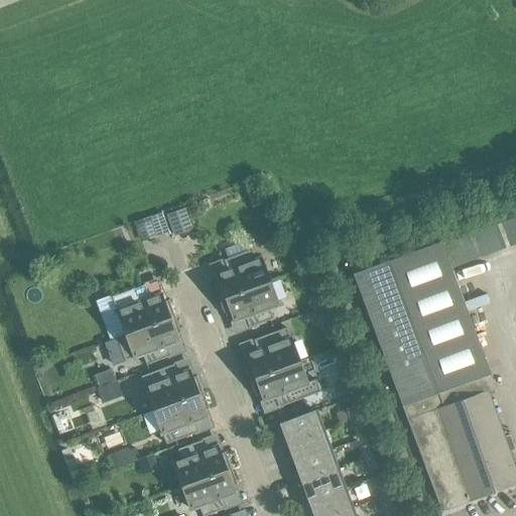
[(192,230),(183,205),(163,213),(172,237),(192,230)]
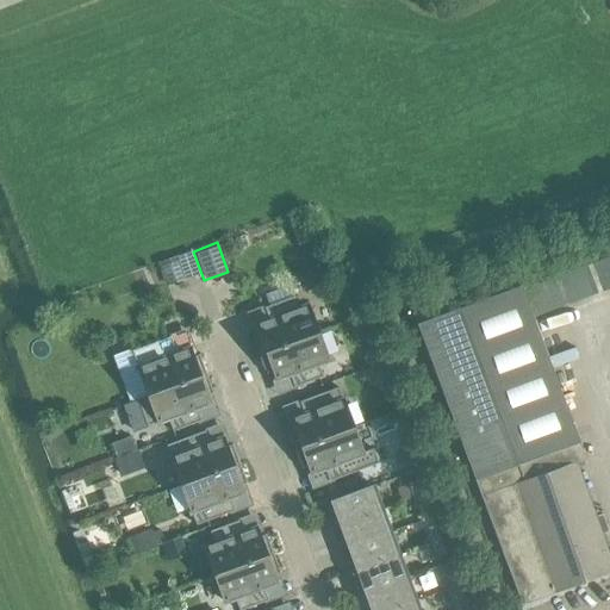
[(178,257),(157,265),(166,286),(185,279),(178,257)]
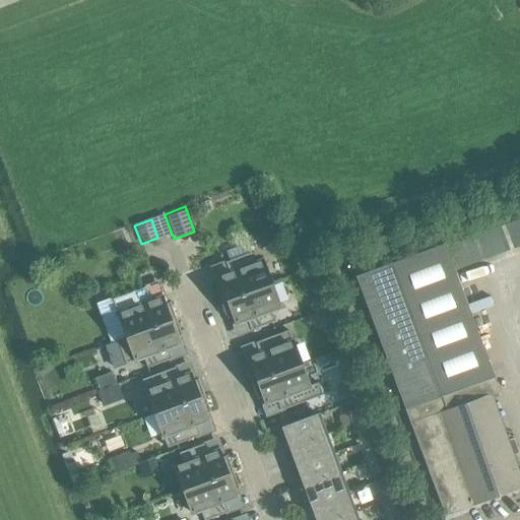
[(444,515),(446,514),(519,486),(519,474),(491,396),(500,393),(445,243),(356,276),(444,515)]
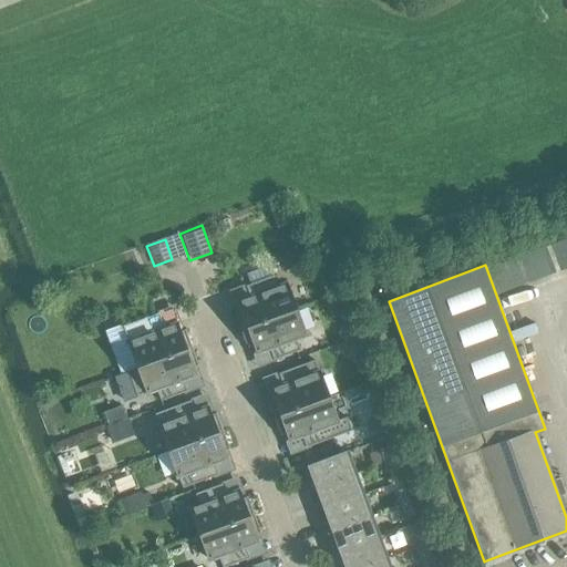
[(241,330),(296,310),(287,285),(277,288),(272,276),(246,286),(250,299),(238,303),(240,310),(235,312),(241,330)]
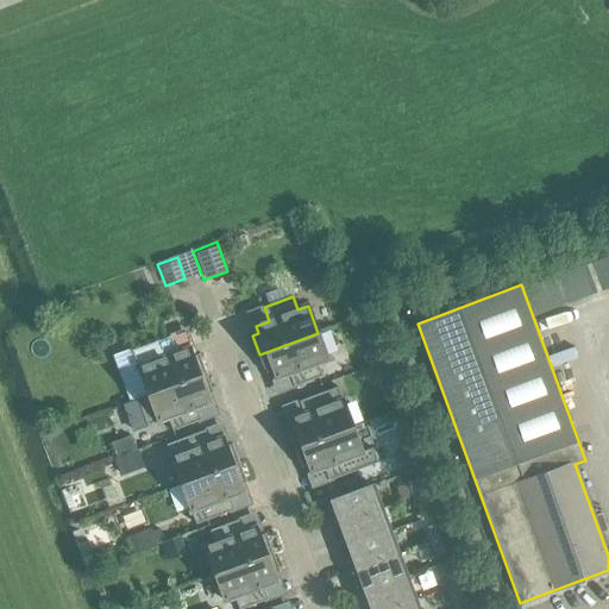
[(289,375),(294,388),(322,377),(318,363),(327,359),(318,333),(259,355),(267,374),(274,371),(276,380),(289,375)]
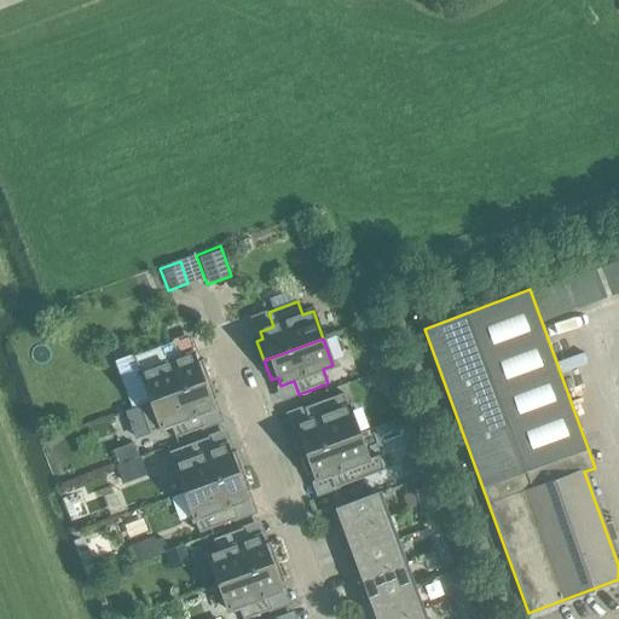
[(133,356),(115,363),(132,408),(139,404),(150,400),(150,401),(209,379),(202,359),(196,362),(192,354),(179,359),(173,341),(133,356)]
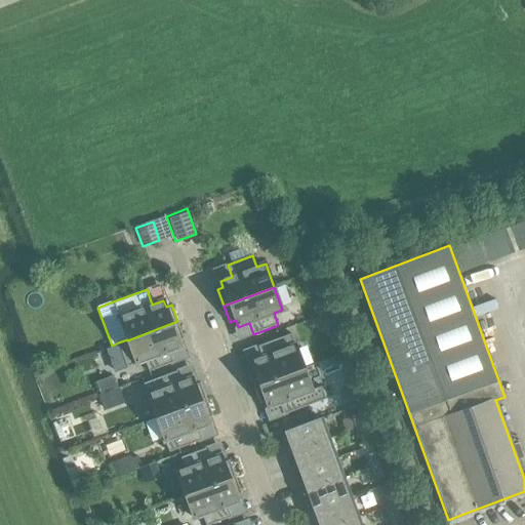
[(127,340),(127,339),(118,342),(126,367),(145,360),(149,371),(173,362),(169,351),(180,347),(178,340),(184,338),(177,321),(127,340)]
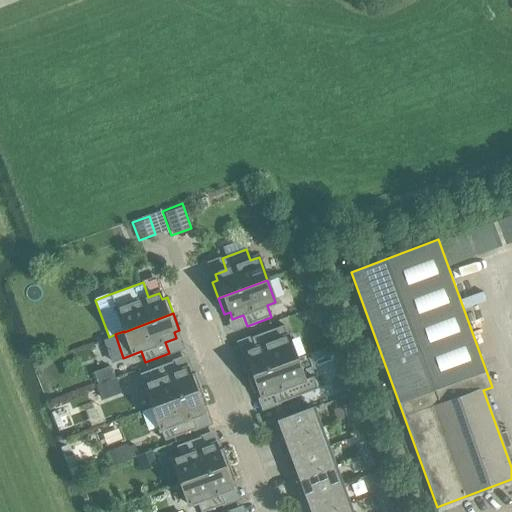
[(247,377),(296,359),(284,325),(251,338),(255,349),(245,353),(247,359),(241,361),(247,377)]
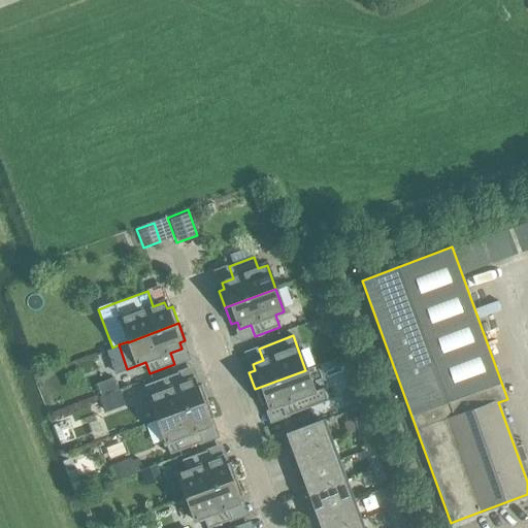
[(281,406),(285,418),(328,401),(323,389),(314,392),(305,370),(255,389),(261,405),(267,403),(269,410),(281,406)]
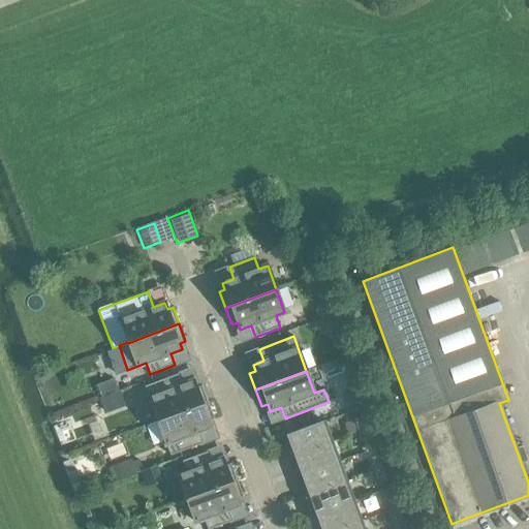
[(157,421),(208,402),(201,385),(196,387),(193,380),(182,384),(178,373),(145,386),(157,421)]
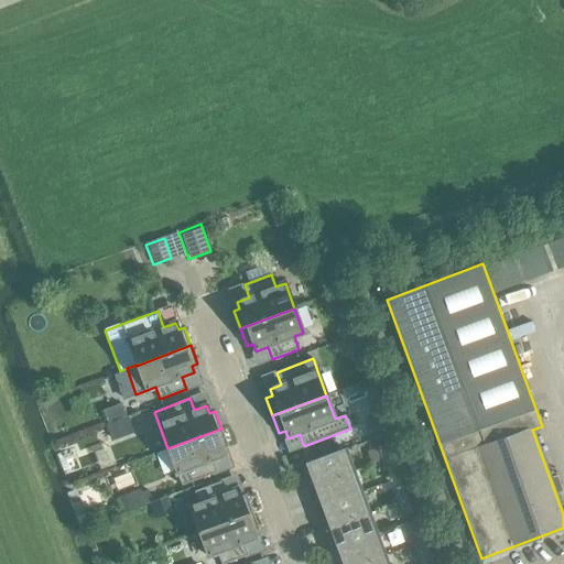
[(377,418),(370,420),(376,437),(383,435),(389,433),(382,415),(377,418)]
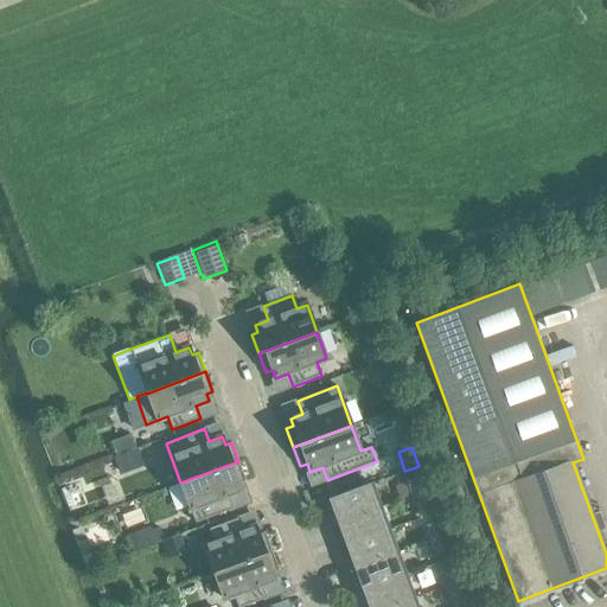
[(135,448),(110,457),(117,475),(142,466),(135,448)]
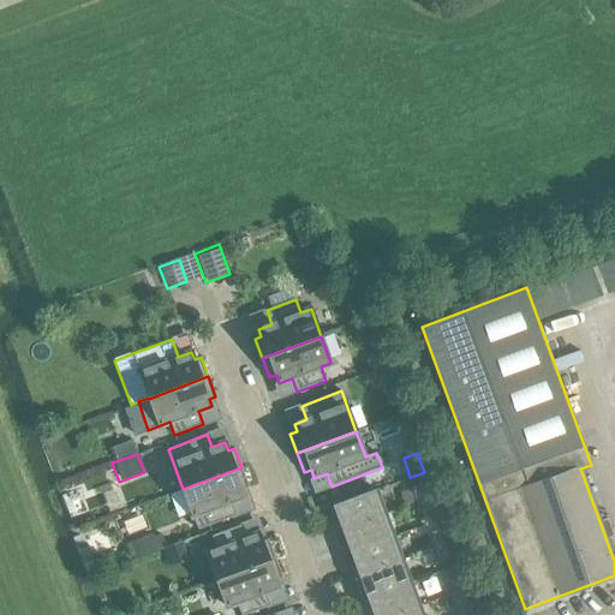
[(232,501),(245,496),(243,489),(249,487),(242,467),(183,489),(198,530),(237,514),(232,501)]
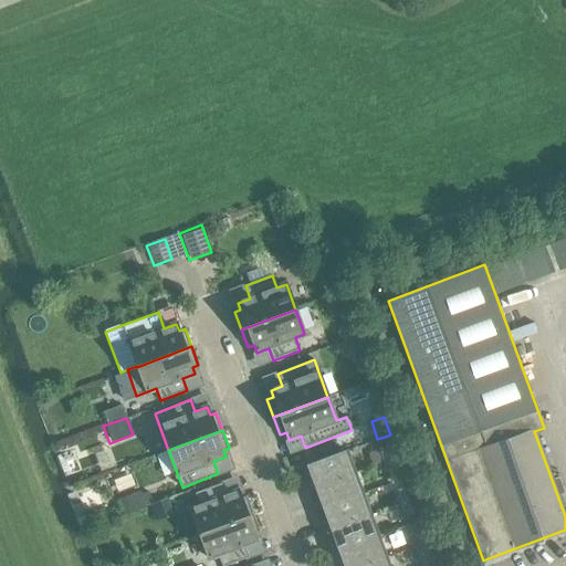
[(384,462),(392,459),(388,446),(378,449),(384,462)]
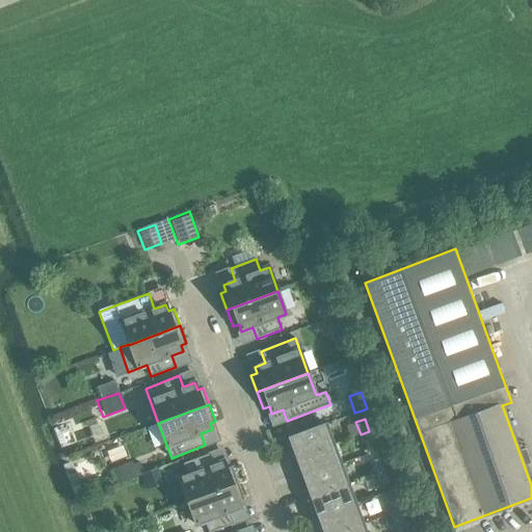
[(297,458),(334,445),(325,424),(289,437),(297,458)]
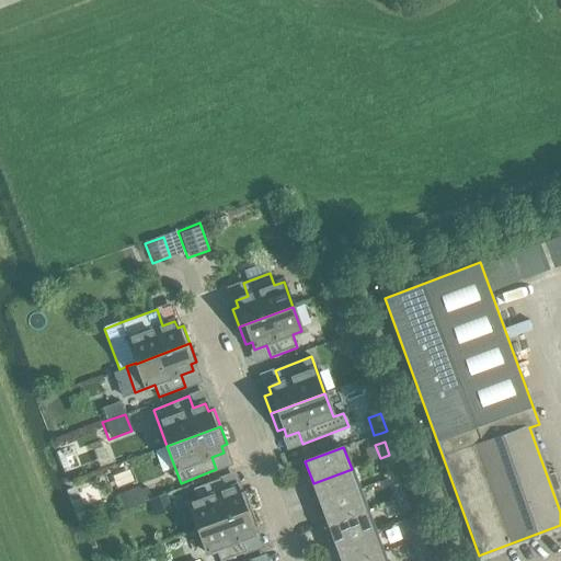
[(389,455),(380,458),(385,471),(393,468),(389,455)]
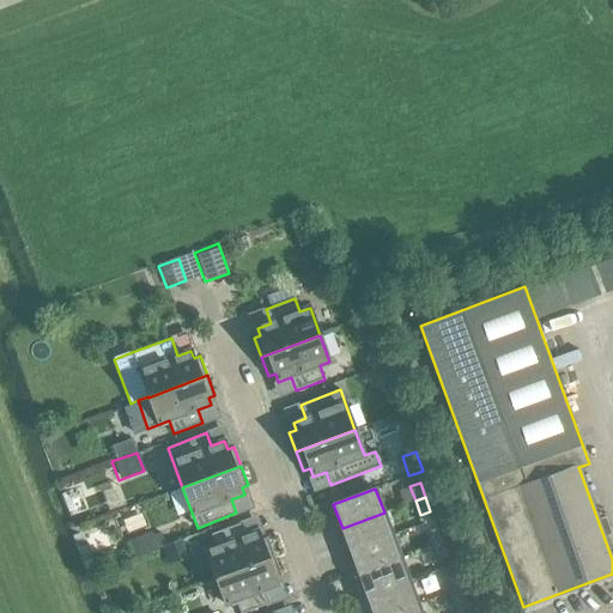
[(351,551),(393,535),(384,513),(343,528),(351,551)]
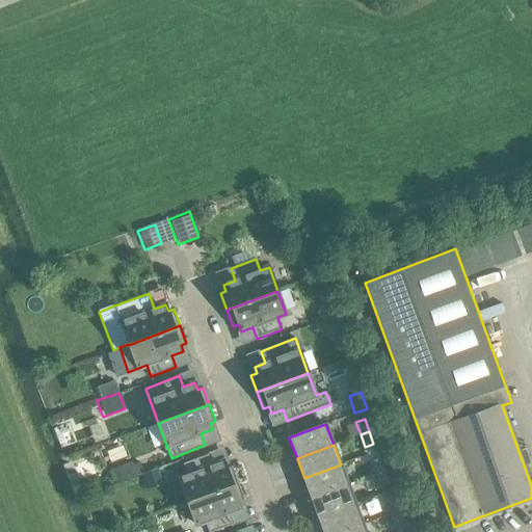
[(227,468),(223,461),(212,466),(208,454),(183,463),(187,475),(179,478),(187,501),(238,482),(232,466),(227,468)]
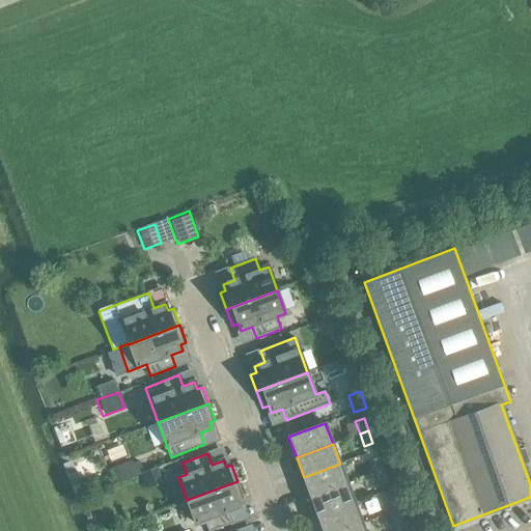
[(374,473),(383,470),(379,458),(369,462),(374,473)]
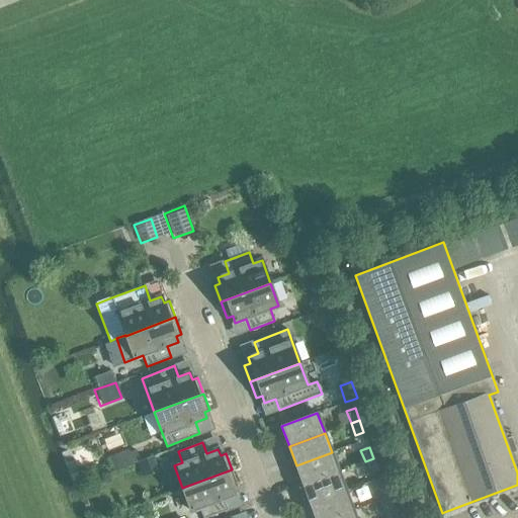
[(127,449),(108,456),(113,470),(137,462),(133,451),(128,453),(127,449)]
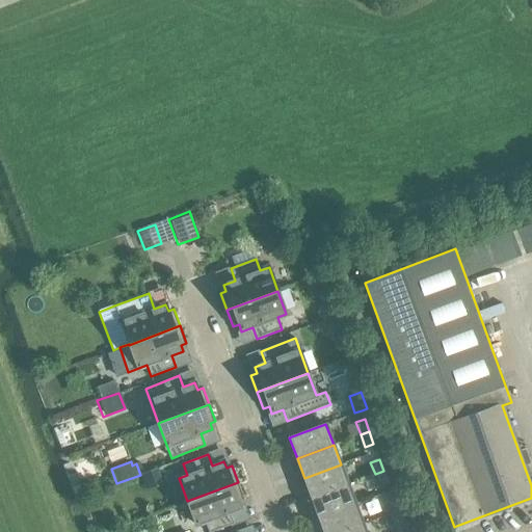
[(312,498),(348,484),(341,464),(304,478),(312,498)]
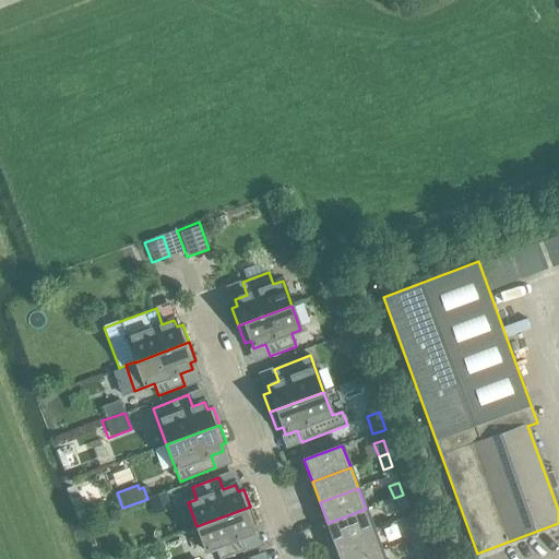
[(168,491),(149,498),(147,499),(149,499),(154,516),(174,509),(168,491)]
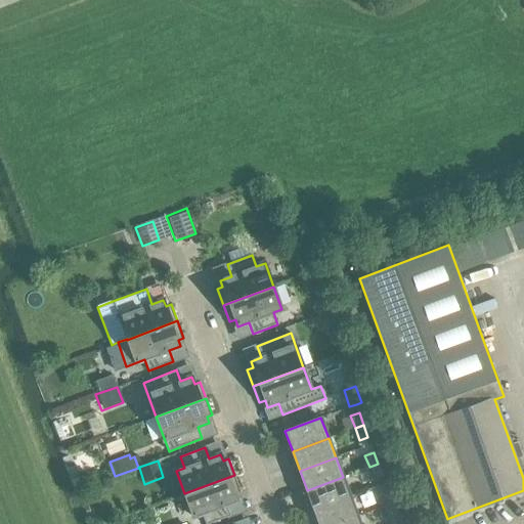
[(378,464),(369,467),(374,479),(383,476),(378,464)]
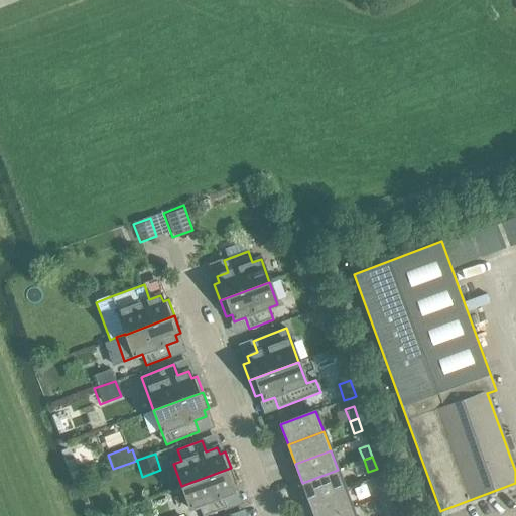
[(223,497),(234,493),(232,486),(237,484),(231,468),(181,486),(189,509),(199,506),(202,515),(205,515),(227,508),(223,497)]
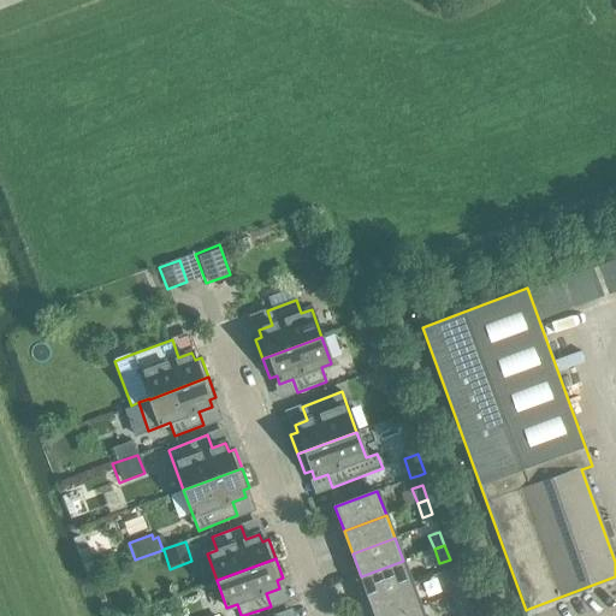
[(369,599),(412,584),(403,561),(361,576),(369,599)]
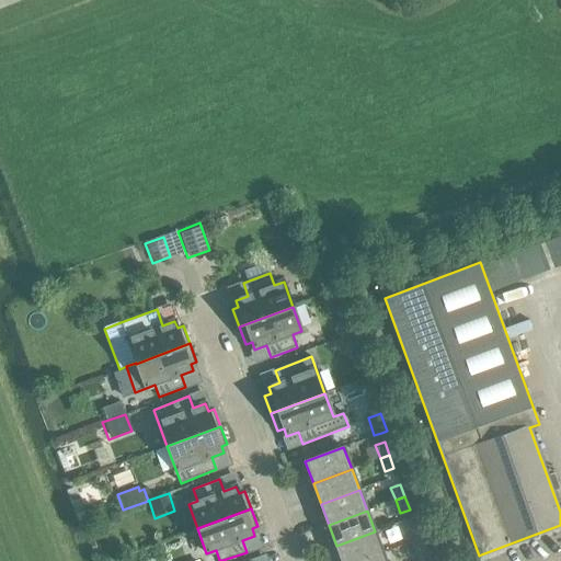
[(411,542),(421,539),(415,526),(407,529),(411,542)]
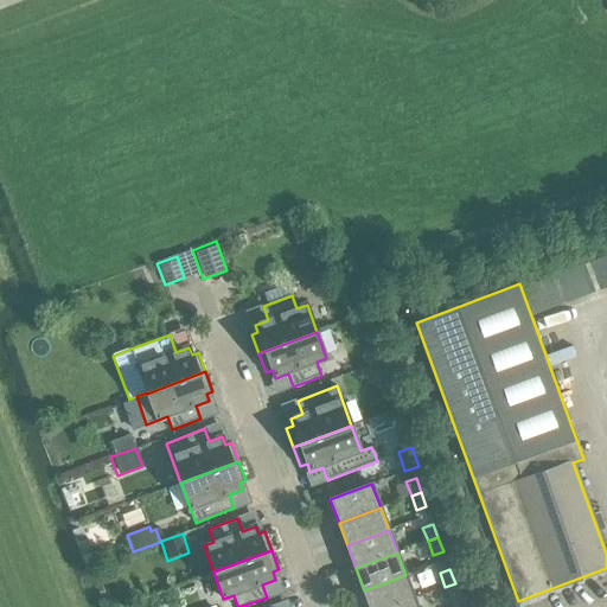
[(370,606),(389,606),(414,598),(406,575),(364,590),(370,606)]
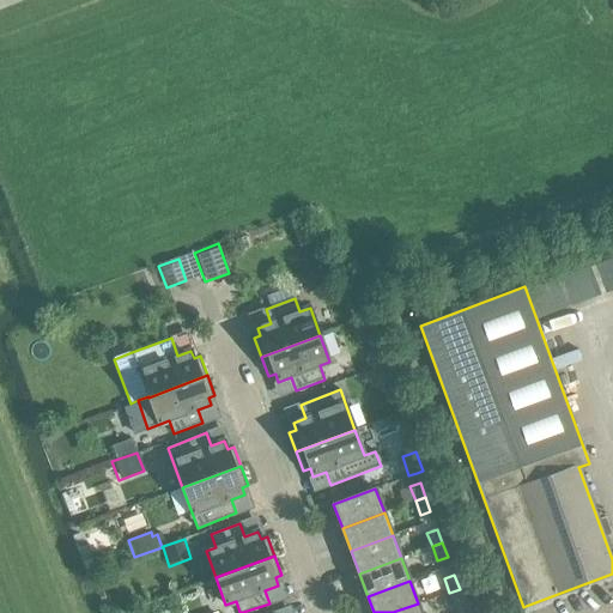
[(460,589),(449,593),(454,606),(465,602),(460,589)]
